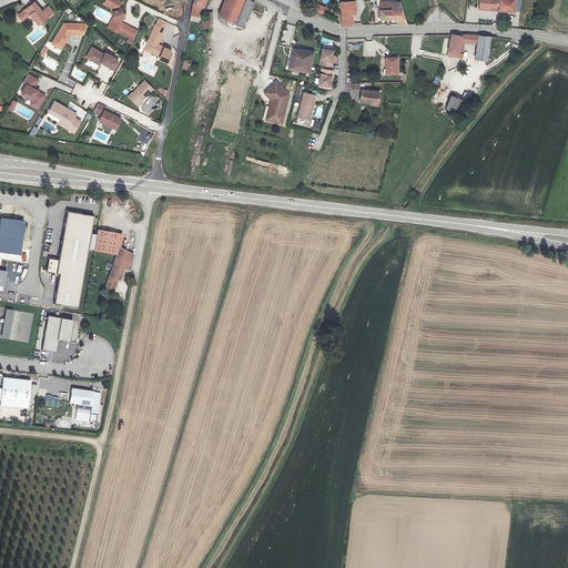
[(121,2),(113,0),(105,0),(103,8),(111,11),(114,18),(115,23),(114,27),(117,28),(114,33),(118,34),(119,33),(130,39),(133,30),(122,24),(120,21),(124,19),(121,10),(119,11),(118,9),(121,2)]
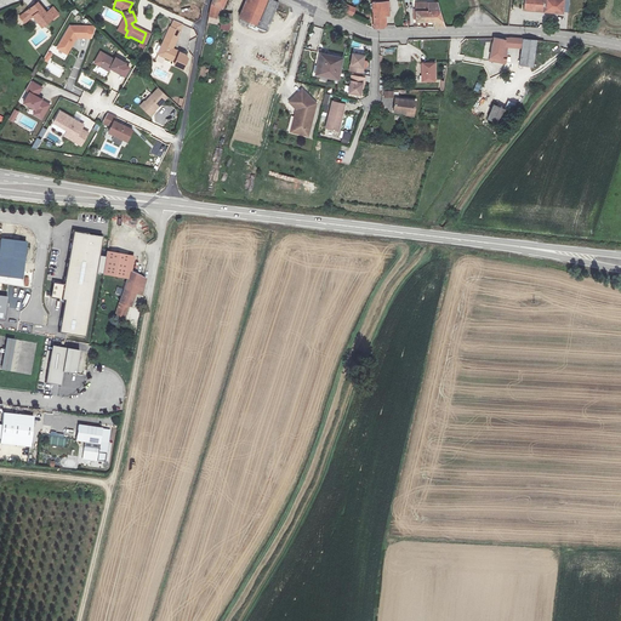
[(210,18),(217,20),(220,7),(222,9),(226,0),(212,0),(211,5),(210,18)]
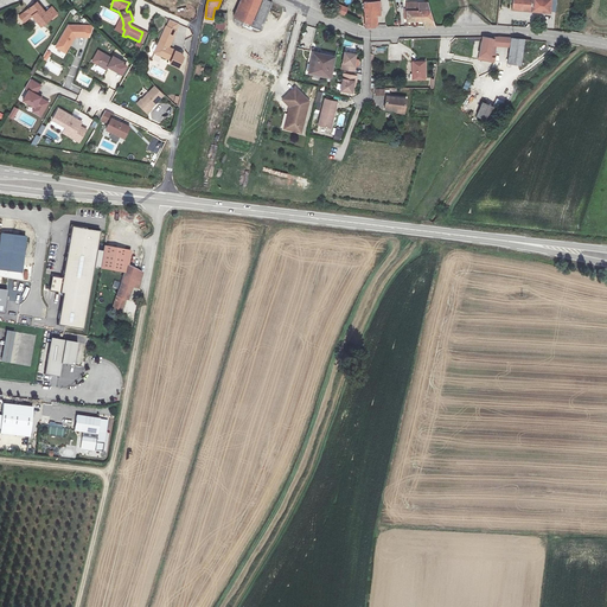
[(241,0),(234,18),(235,18),(250,24),(261,0),(241,0)]
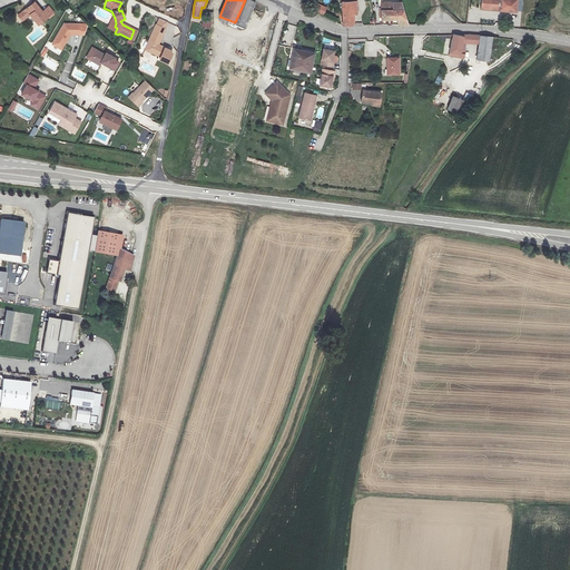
[(245,0),(235,22),(234,26),(245,29),(256,2),(249,0),(245,0)]
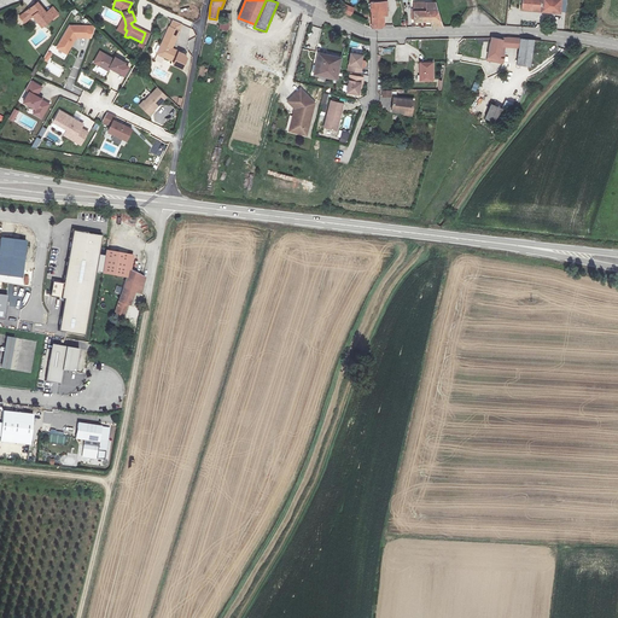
[(373,27),(384,27),(384,16),(388,16),(386,0),(371,0),(371,11),(373,11),(373,27)]
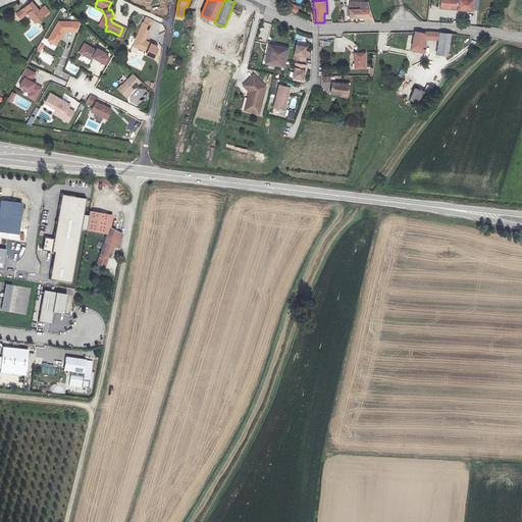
[(364,18),(365,23),(374,22),(370,10),(367,2),(353,2),(353,0),(350,0),(350,17),(364,18)]
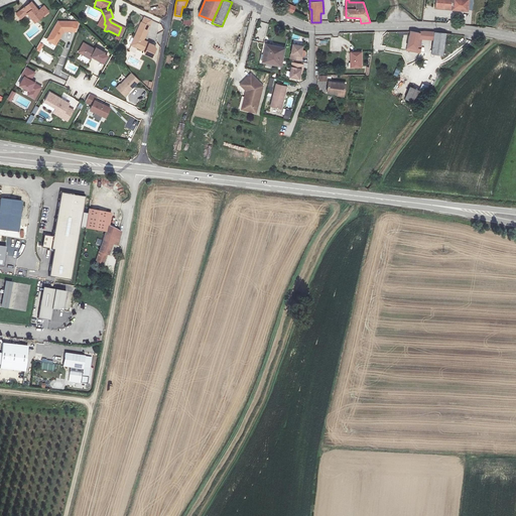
[(468,12),(468,10),(472,10),(473,0),(436,0),(435,8),(468,12)]
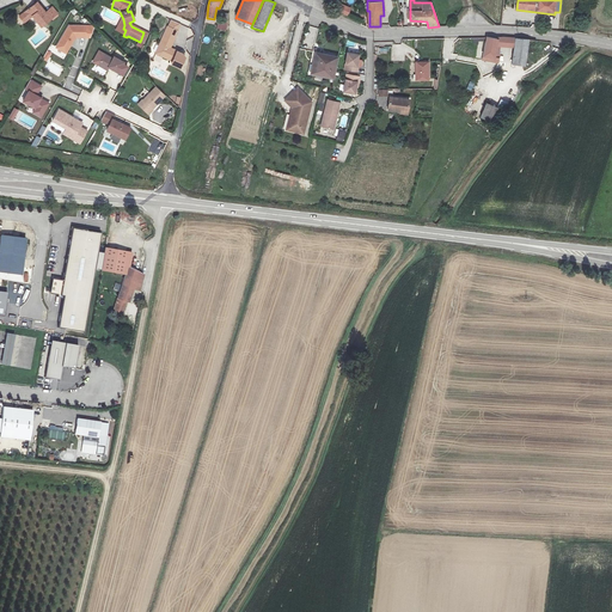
[(51,19),(46,12),(37,2),(25,13),(30,19),(32,16),(42,26),(51,19)]
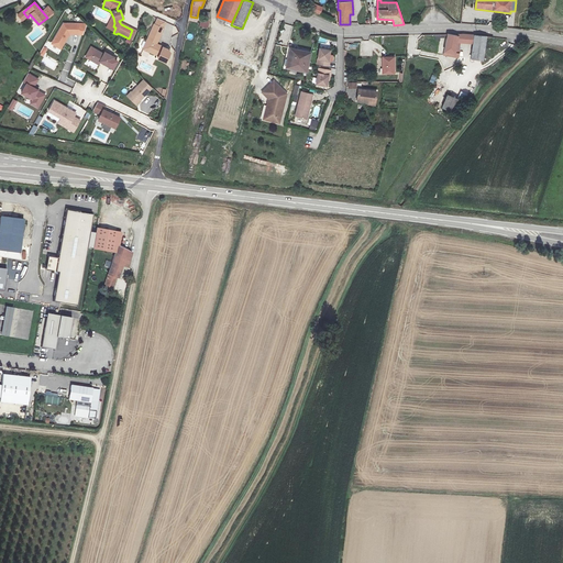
[(163,15),(173,18),(176,6),(167,3),(163,15)]
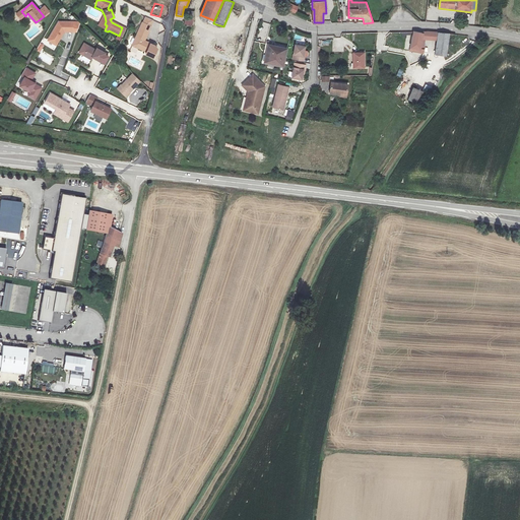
[(286,10),(295,13),(298,7),(289,3),(286,10)]
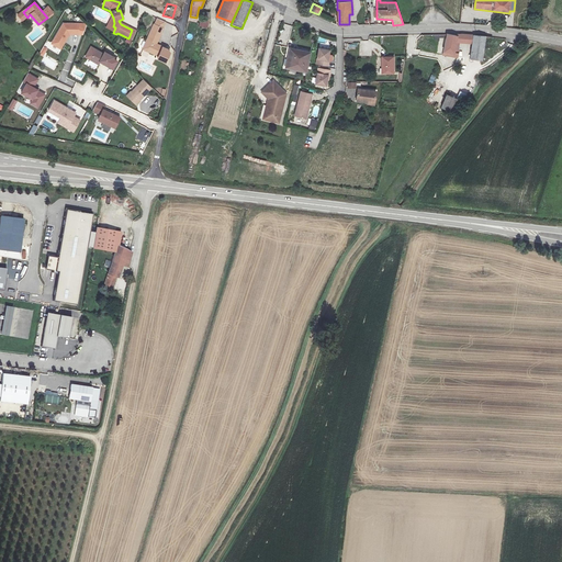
[(42,11),(47,18),(53,12),(48,7),(42,11)]
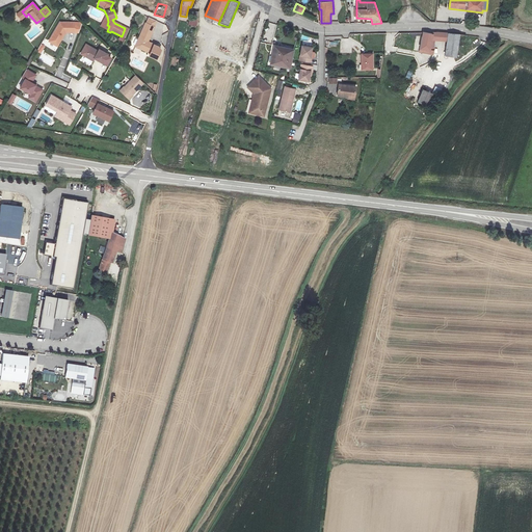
[(186,17),(180,16),(179,19),(186,20),(186,22),(189,22),(188,26),(197,27),(198,21),(197,20),(200,12),(193,11),(191,18),(186,17)]
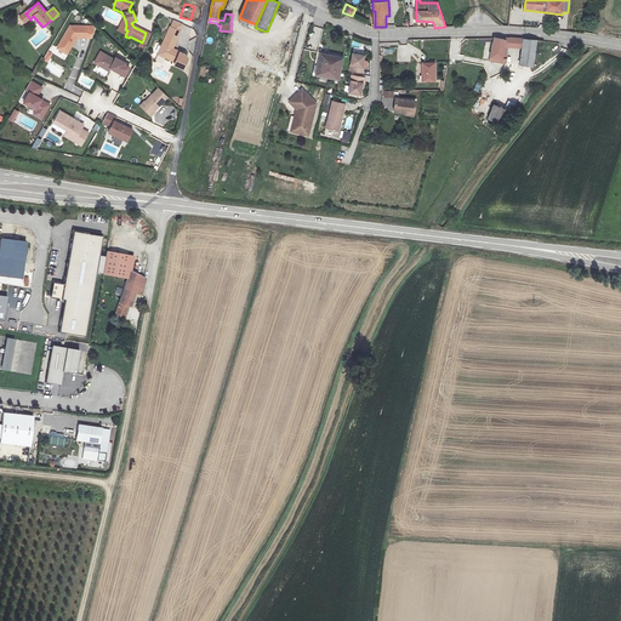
[(255,28),(256,24),(240,18),(240,26),(248,28),(246,32),(254,33),(255,28)]
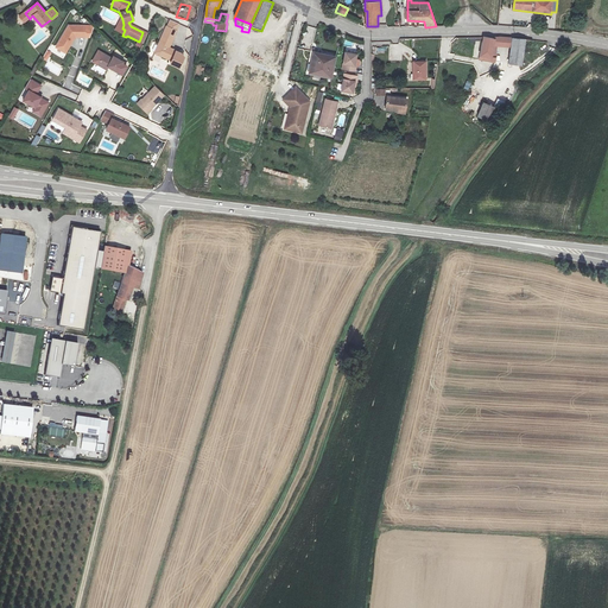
[(179,24),(171,20),(169,26),(177,31),(179,24)]
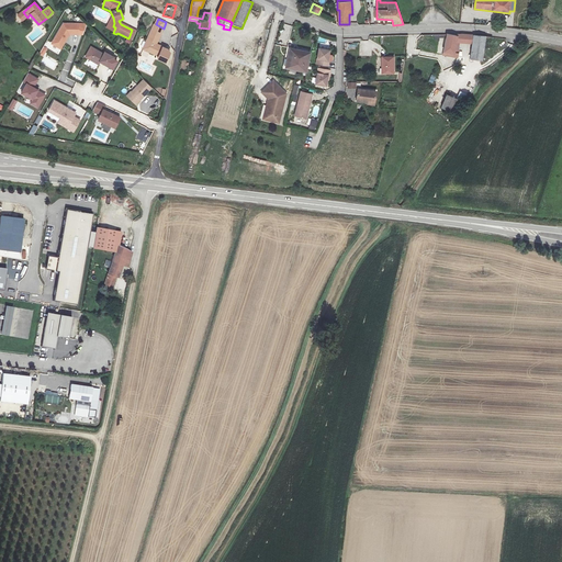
[(79,30),(79,24),(64,23),(52,43),(60,48),(69,34),(79,34),(79,30)]
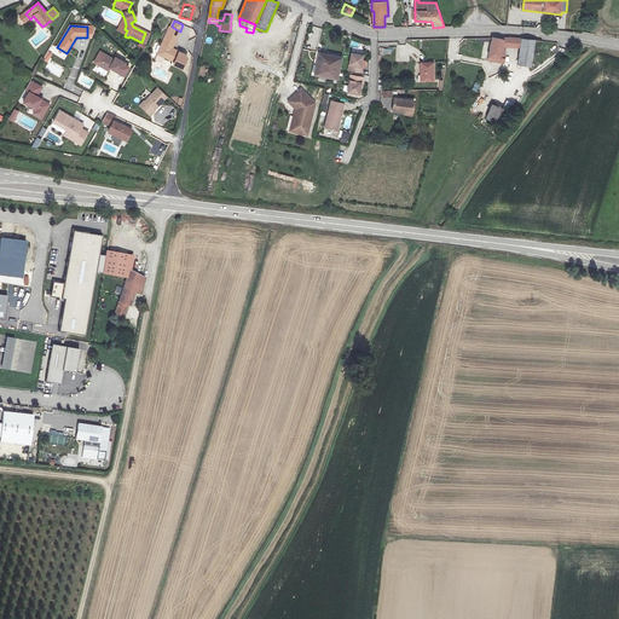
[(180,32),(172,27),(171,27),(158,55),(177,62),(175,64),(184,69),(189,58),(185,53),(180,52),(173,48),(180,32)]
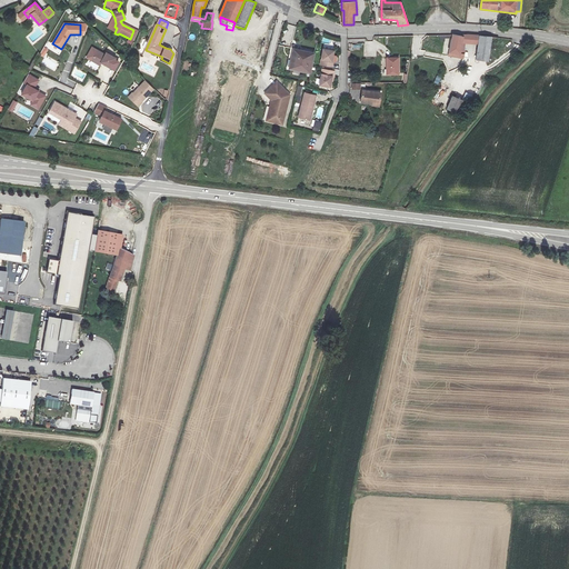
[(139,32),(133,30),(130,39),(135,41),(139,32)]
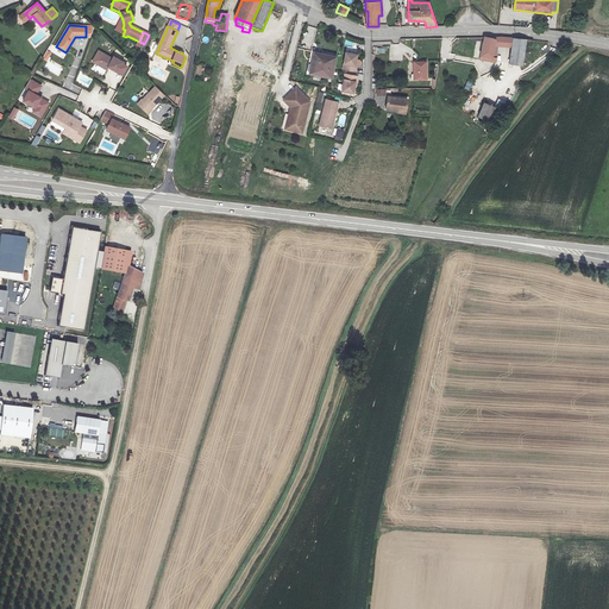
[(345,44),(363,49),(364,42),(346,37),(345,44)]
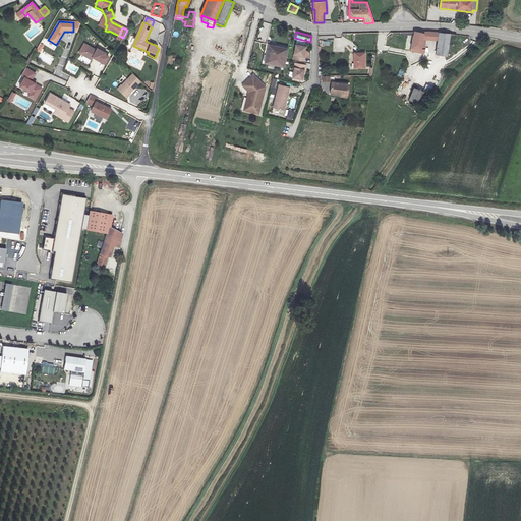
[(447,56),(450,34),(423,33),(423,34),(414,33),(411,51),(424,54),(425,50),(426,40),(439,41),(436,54),(447,56)]
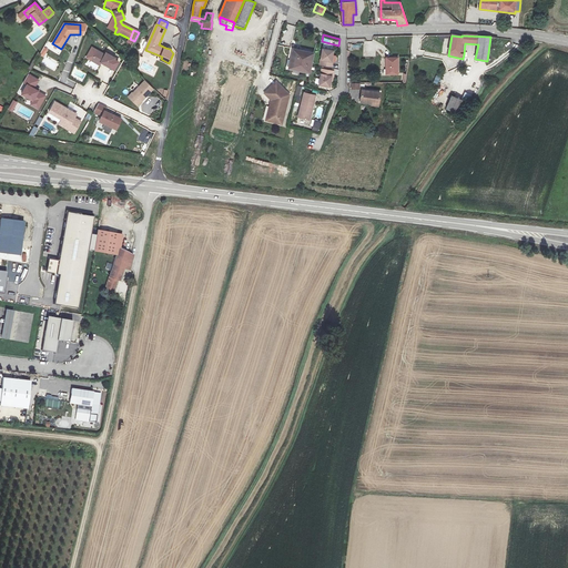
[(257,56),(260,47),(234,41),(232,53),(241,56),(241,51),(257,56)]
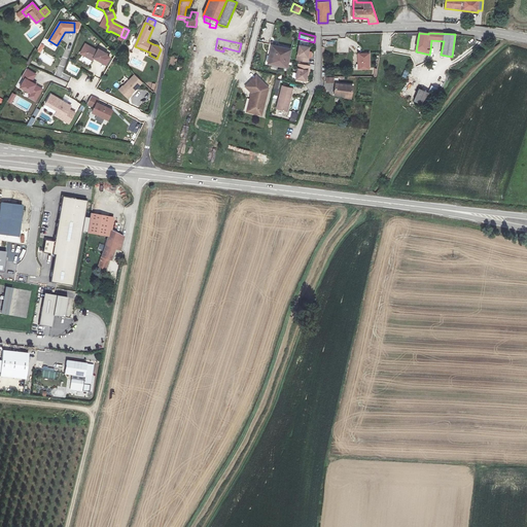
[(97,51),(90,46),(84,56),(93,61),(94,58),(102,63),(107,55),(98,49),(97,51)]
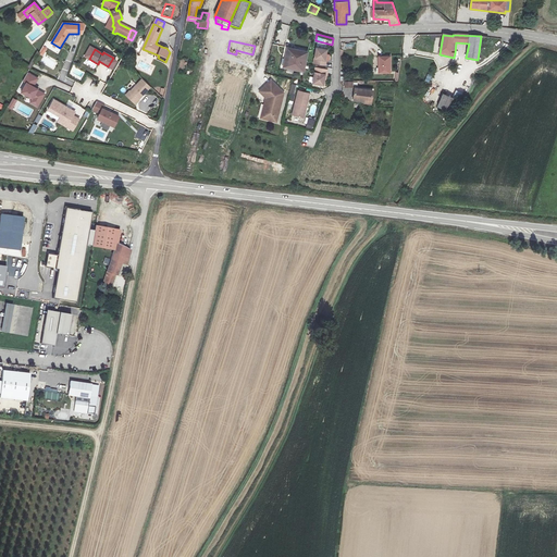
[(307,52),(287,49),(283,67),(304,72),(307,52)]
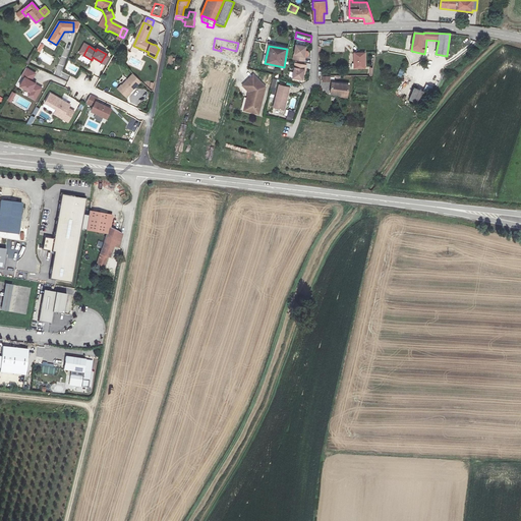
[(306,53),(304,53),(305,47),(296,46),(294,60),(304,62),(306,53)]
